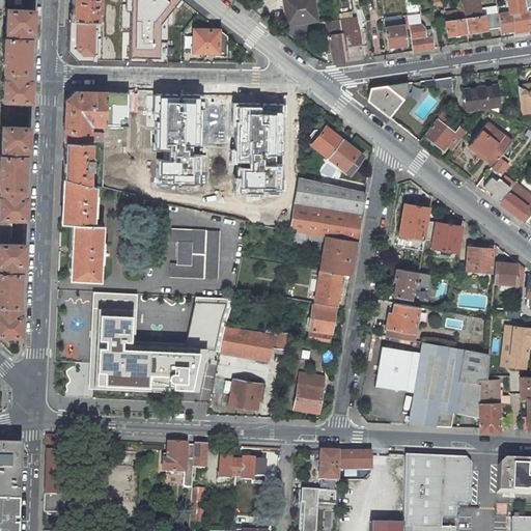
[(73,10),(72,19),(96,20),(96,11),(99,11),(99,0),(71,0),(72,10),(73,10)]
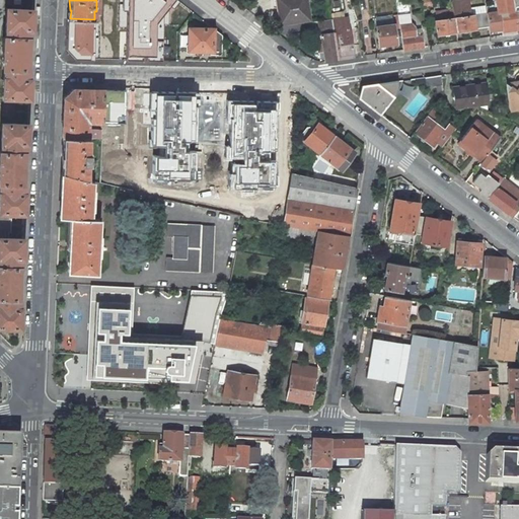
[(128,0),(129,20),(127,59),(146,58),(163,59),(163,45),(163,13),(172,0),(128,0)]
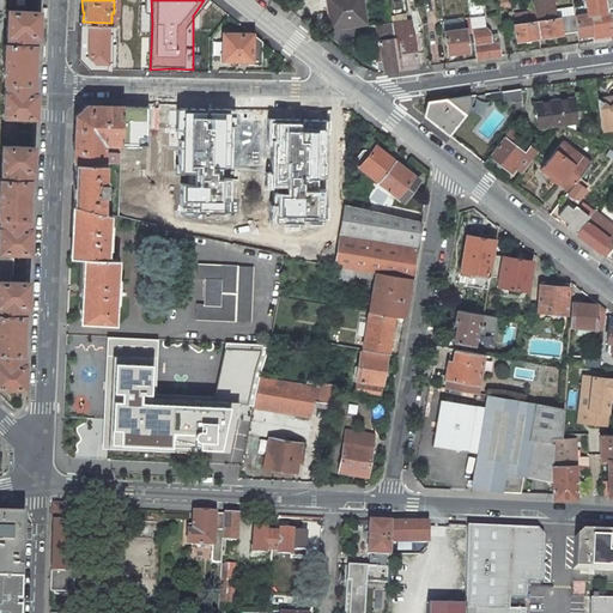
[(334,28),(365,24),(362,0),(326,0),(328,11),(332,11),(334,28)]
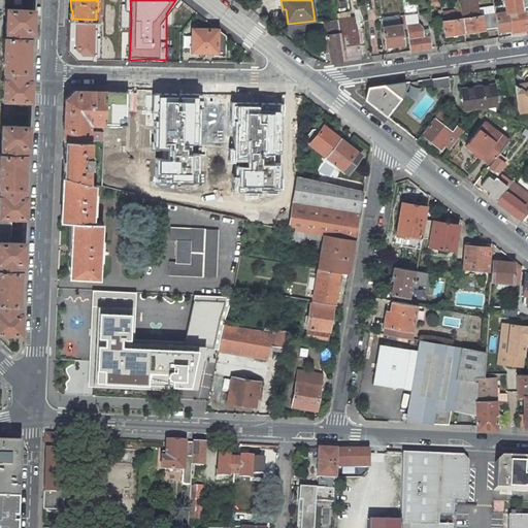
[(475,0),(469,0),(460,1),(461,8),(464,32),(497,27),(495,13),(479,15),(475,0)]
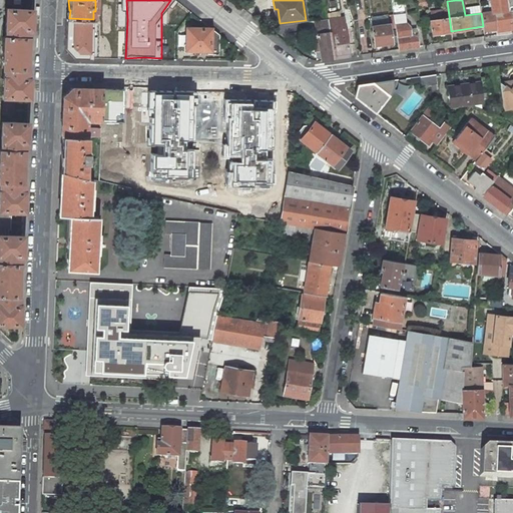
[(501,30),(502,34),(511,33),(510,29),(512,28),(512,10),(512,8),(512,7),(512,6),(512,5),(512,0),(489,0),(491,7),(488,8),(488,5),(480,6),(481,13),(492,11),(493,11),(495,28),(496,28),(496,31),(501,30)]
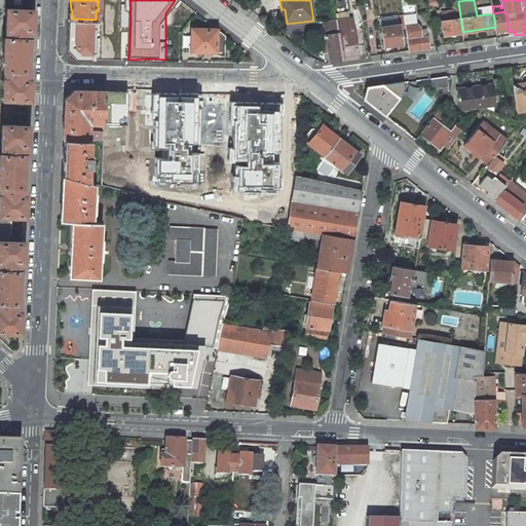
[(3,37),(2,70),(4,70),(3,99),(29,100),(30,80),(28,80),(29,70),(28,70),(28,54),(29,40),(30,40),(30,30),(32,30),(32,29),(32,10),(6,8),(5,37),(3,37)]
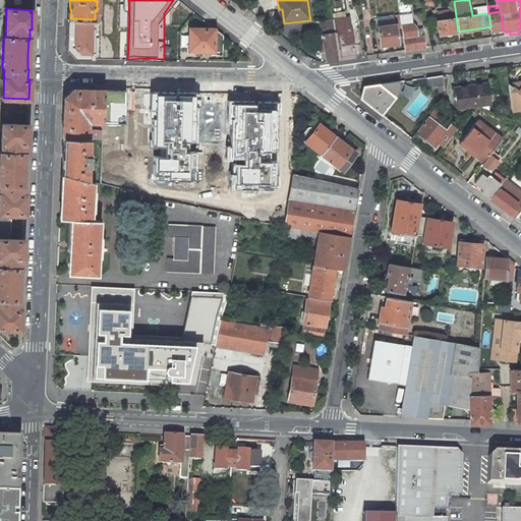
[(439,35),(458,32),(455,8),(438,11),(439,20),(437,20),(439,35)]
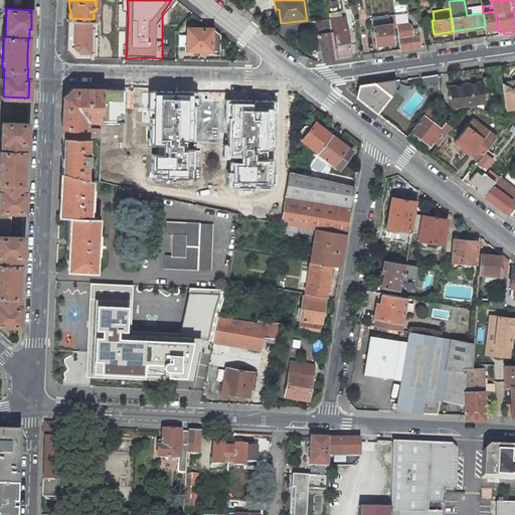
[(494,11),(483,13),(485,26),(486,30),(497,28),(495,11),(494,11)]
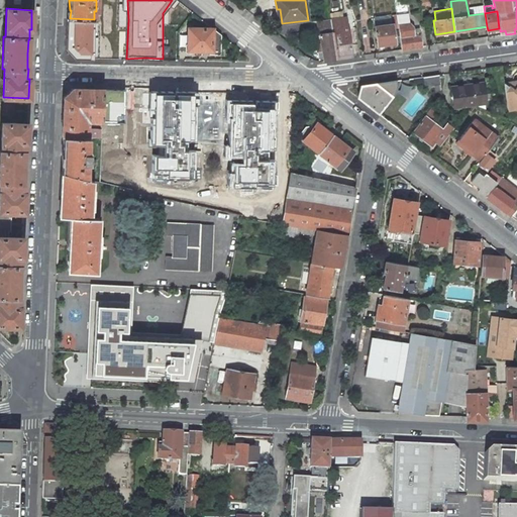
[(408,13),(397,15),(398,25),(409,23),(408,13)]
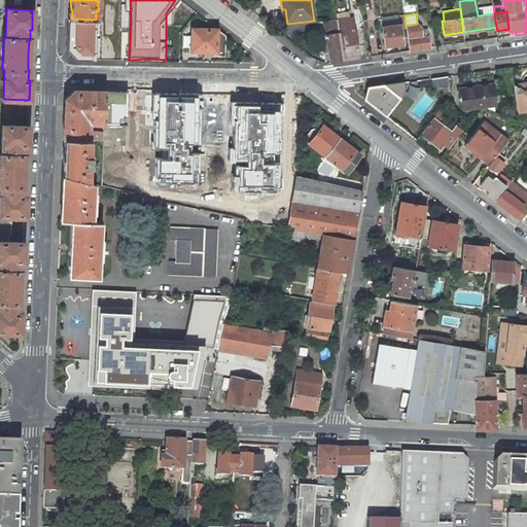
[(402,43),(408,42),(406,26),(405,15),(405,14),(400,15),(402,31),(400,32),(399,25),(382,27),(385,46),(402,43)]
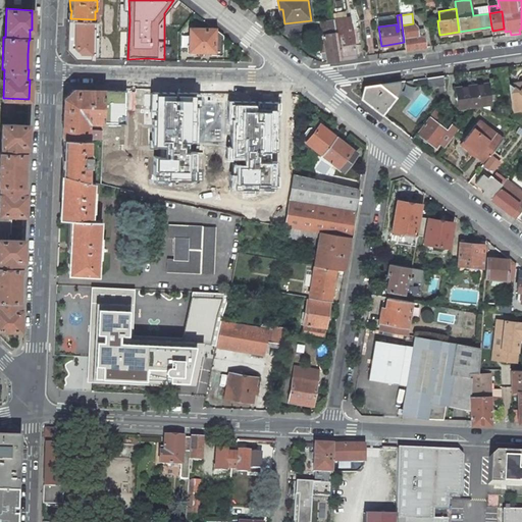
[(377,17),(378,27),(396,24),(395,15),(377,17)]
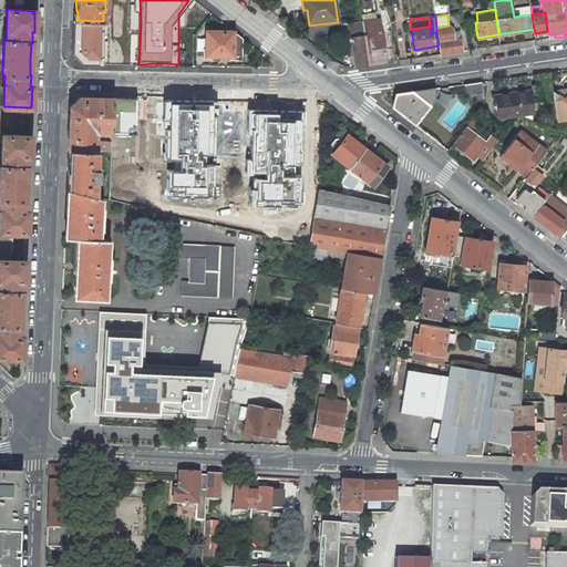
[(116,64),(119,62),(119,22),(103,21),(76,20),(73,20),(72,53),(81,64),(116,64)]
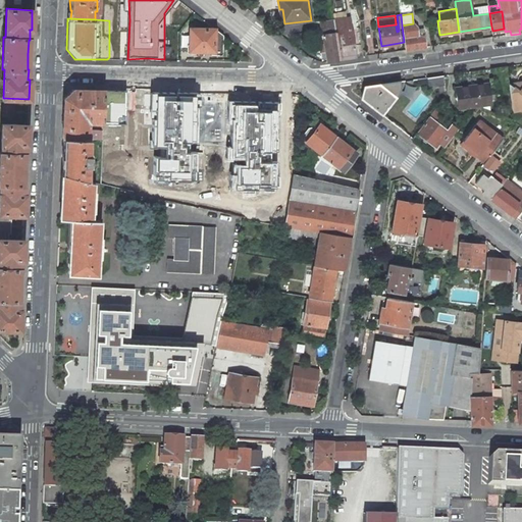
[(347,18),(333,19),(341,60),(356,57),(352,30),(349,31),(347,18)]
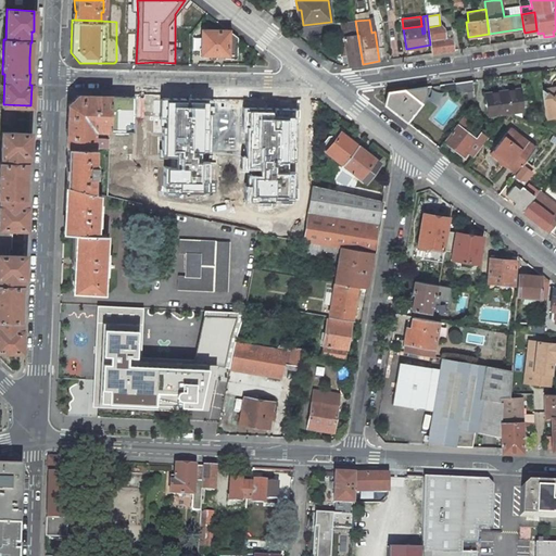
[(355,21),(332,24),(335,39),(343,37),(348,66),(363,64),(355,21)]
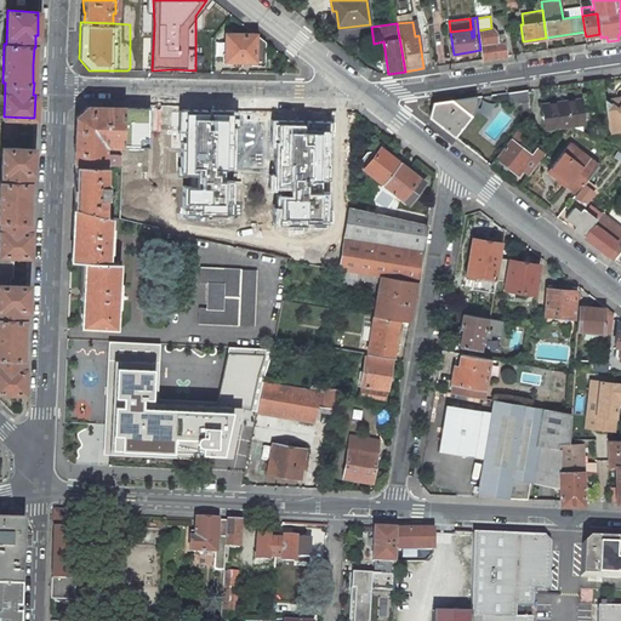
[(503,39),(497,39),(496,33),(493,28),(491,28),(478,30),(480,50),(482,60),(506,56),(505,41),(503,43),(503,39)]
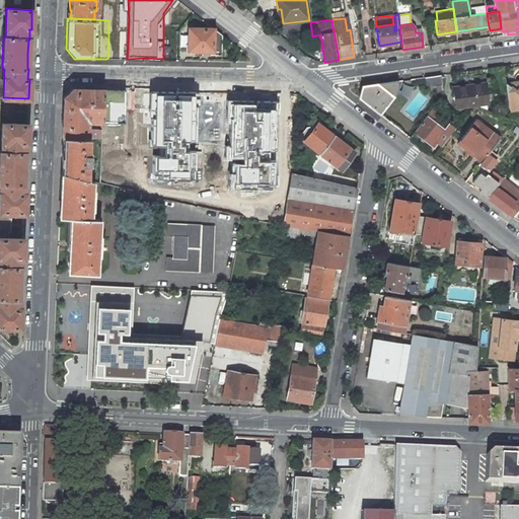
[(222,53),(222,35),(214,28),(189,27),(189,51),(213,52),(213,54),(220,54),(222,53)]
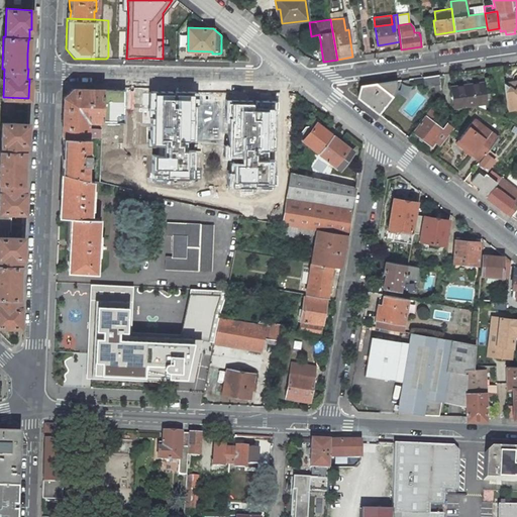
[(425,82),(425,85),(435,84),(436,93),(441,93),(438,75),(424,77),(425,82)]
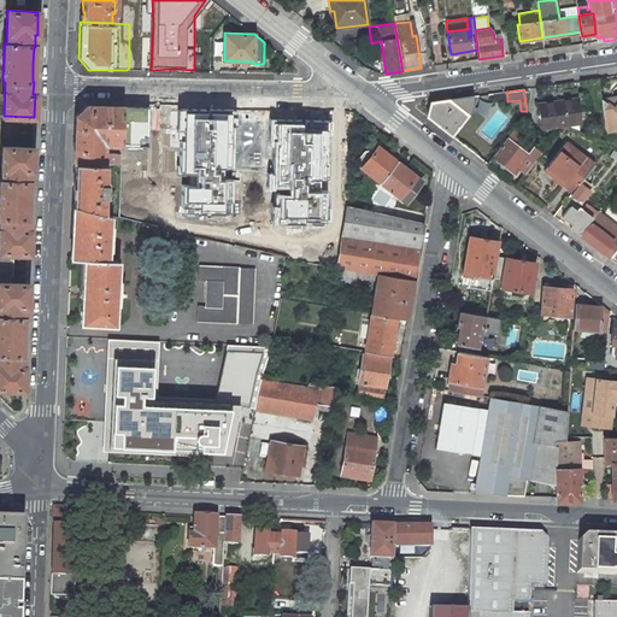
[(472,97),(430,103),(427,116),(451,135),(468,115),(471,109),(472,101),(472,97)]
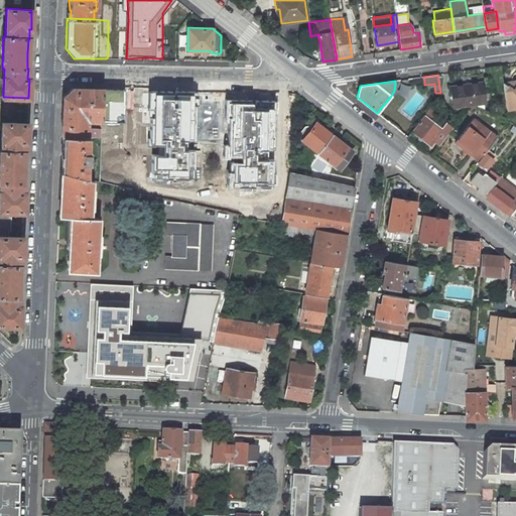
[(515,81),(503,83),(507,110),(515,109),(515,81)]
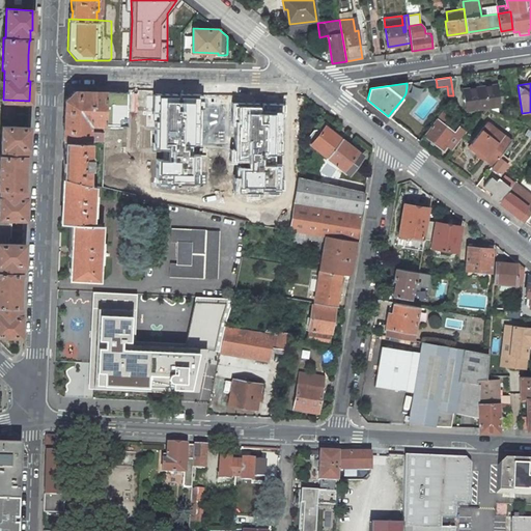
[(499,106),(496,85),(463,89),(466,111),(499,106)]
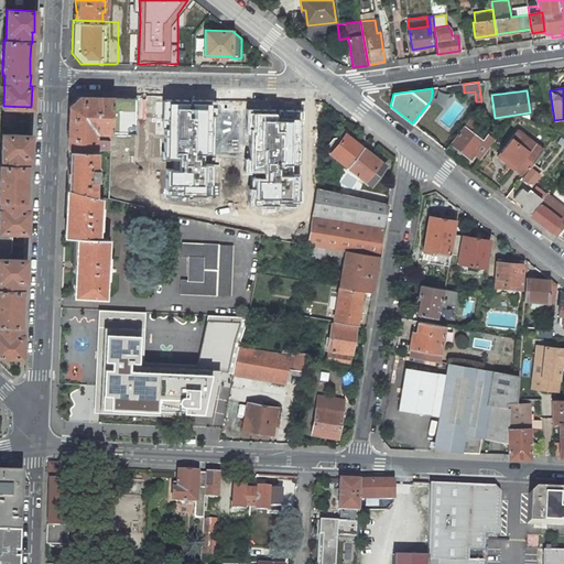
[(445,105),(448,94),(438,91),(435,102),(445,105)]
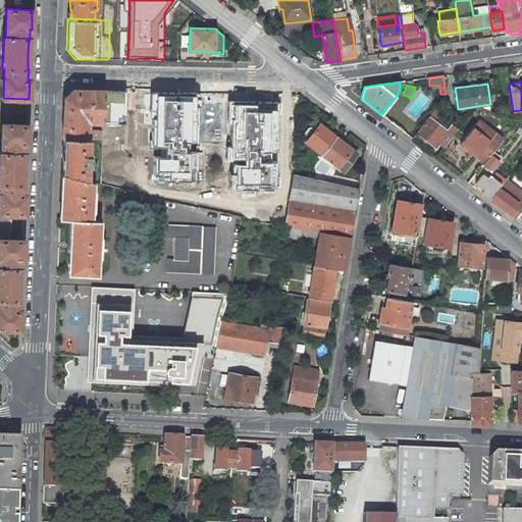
[(89,122),(103,123),(104,90),(73,89),(64,98),(63,112),(62,138),(63,138),(89,140),(102,140),(102,131),(88,129),(89,122)]
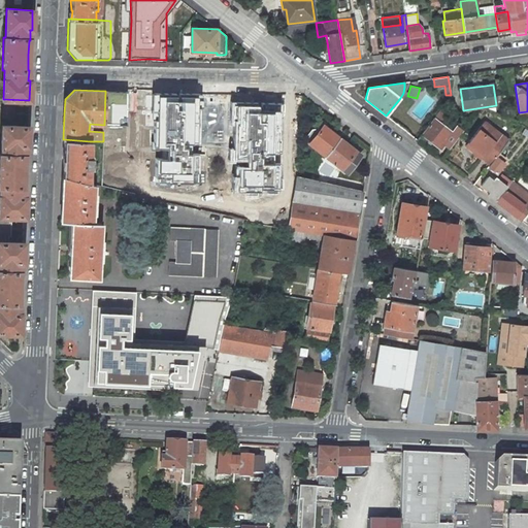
[(122,124),(127,124),(128,90),(107,90),(106,124),(109,124),(109,127),(122,127),(122,124)]
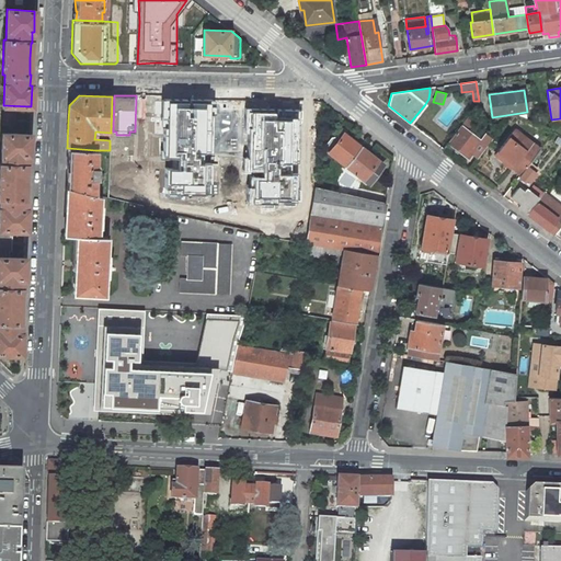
[(215,98),(163,98),(162,125),(164,126),(164,149),(162,149),(162,157),(169,158),(169,157),(172,157),(172,167),(167,167),(165,186),(182,187),(182,190),(204,190),(203,181),(212,182),(212,161),(198,161),(198,150),(212,150),(212,113),(215,112),(215,98)]
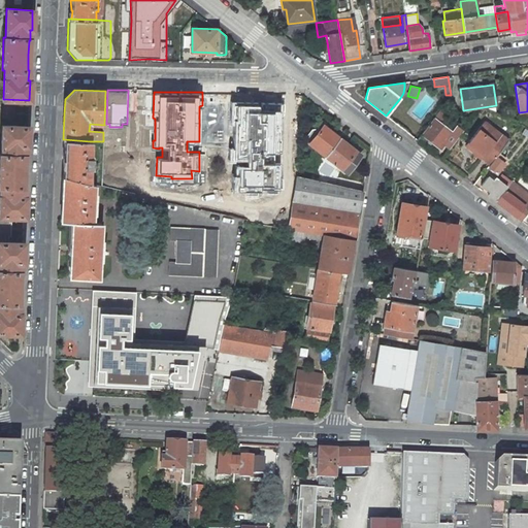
[(282,152),(283,102),(230,100),(228,134),(237,134),(236,156),(249,156),(249,166),(239,166),(239,175),(236,174),(236,191),(246,191),(246,197),(264,198),(265,193),(277,194),(277,187),(282,187),(281,162),(272,161),(272,152),(282,152)]
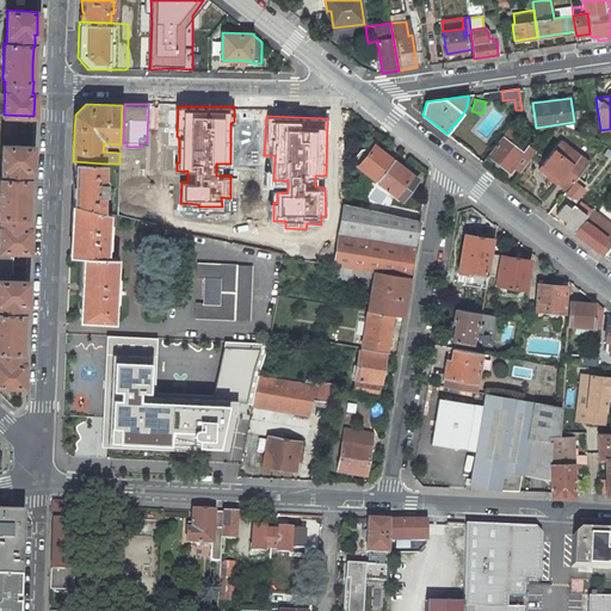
[(503,137),(488,155),(510,172),(513,166),(520,172),(531,160),(524,154),(519,150),(508,142),(511,140),(513,136),(507,131),(503,137)]
